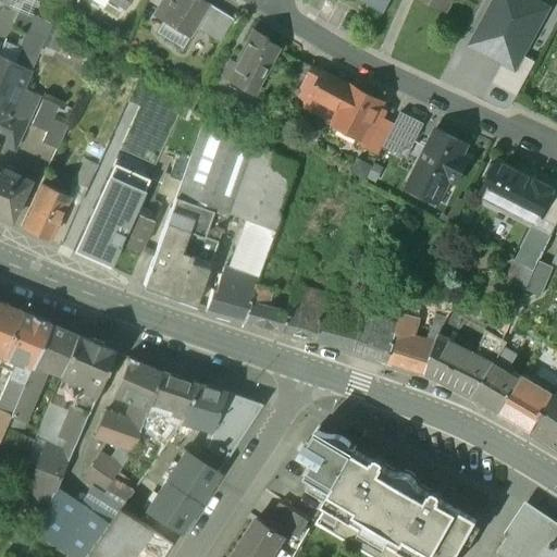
[(207,2),(202,0),(166,0),(164,3),(159,0),(150,14),(160,21),(153,32),(166,39),(174,28),(186,36),(194,25),(207,3),(207,2)]
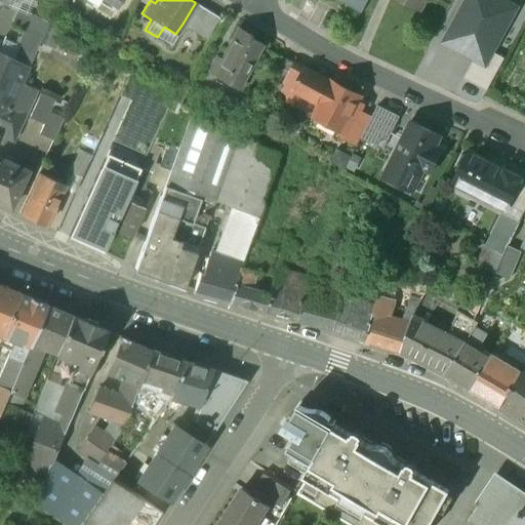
[(403,0),(421,9),(426,0),(403,0)]
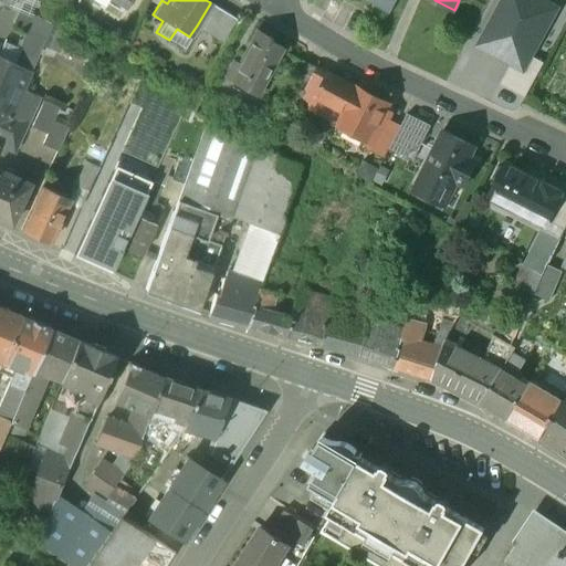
[(556,8),(541,0),(503,0),(480,44),(512,62),(524,67),(531,55),(556,8)]
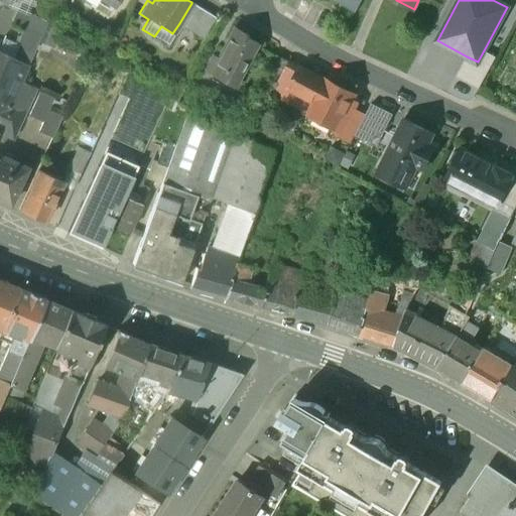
[(214,16),(191,3),(179,23),(202,37),(214,16)]
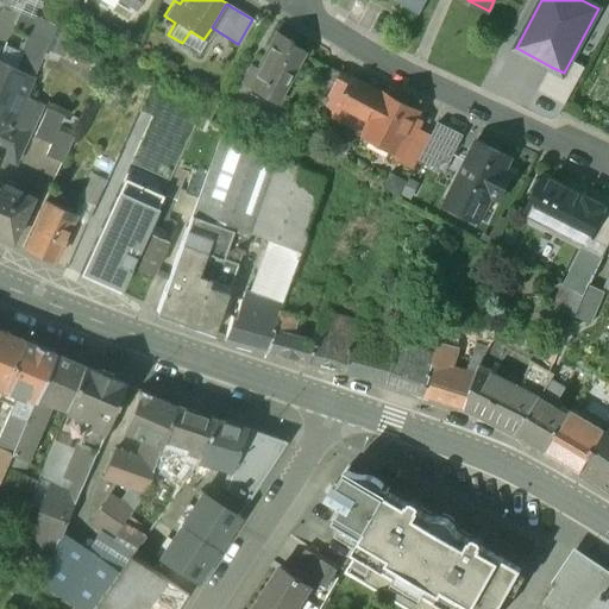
[(55,27),(36,19),(13,69),(32,77),(55,27)]
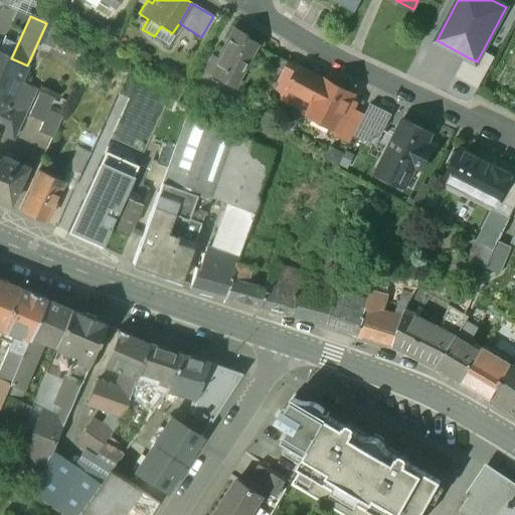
[(260,42),(232,27),(216,57),(210,54),(202,70),(229,84),(237,71),(242,74),(260,42)]
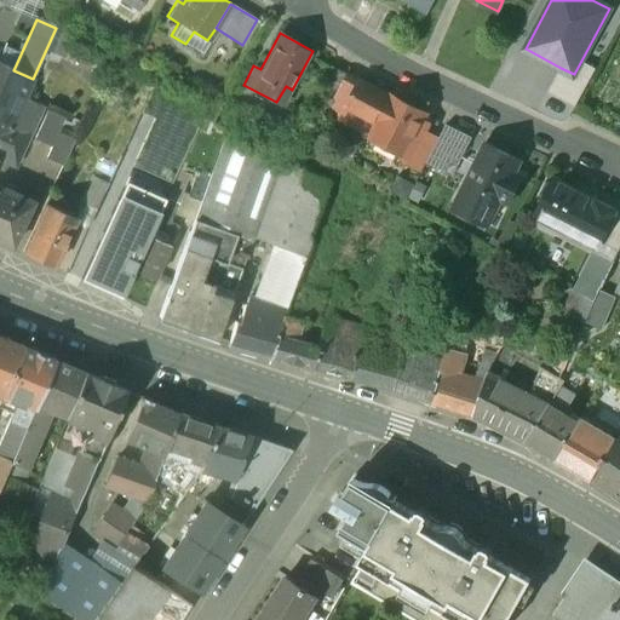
[(549,91),(575,105),(596,68),(581,61),(574,74),(561,68),(549,91)]
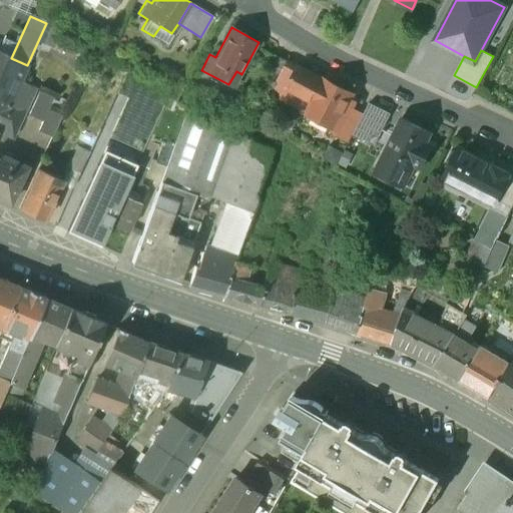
[(11,58),(0,53),(0,126),(20,82),(27,65),(11,58)]
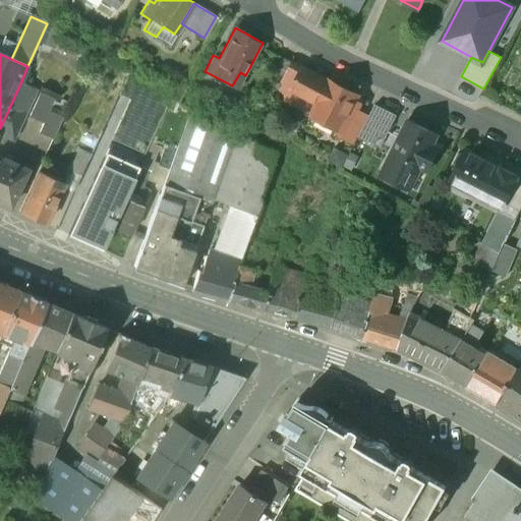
[(293,61),(281,54),(268,79),(279,85),(282,82),(293,61)]
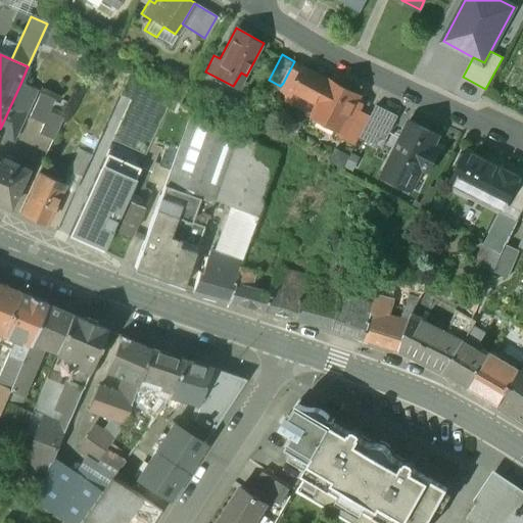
[(305,67),(294,61),(283,83),(294,89),(305,67)]
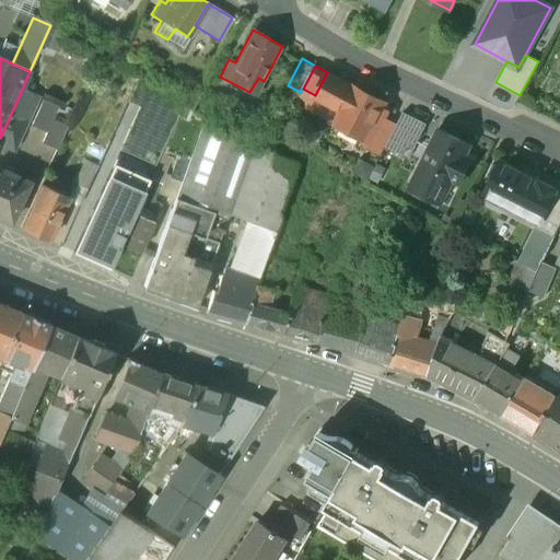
[(386,103),(327,72),(315,95),(342,109),(337,119),(337,120),(374,140),(385,119),(387,116),(381,113),(386,103)]
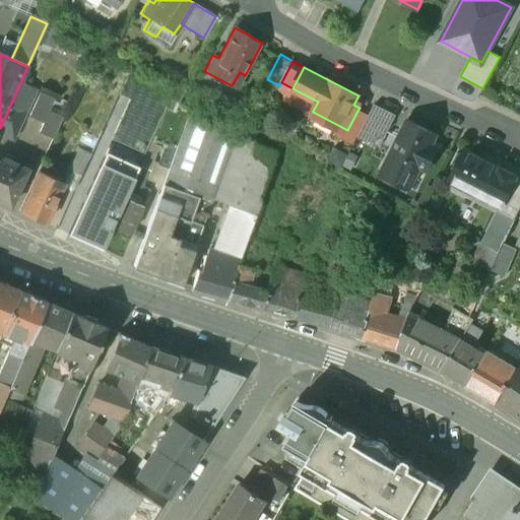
[(20,83),(0,128),(0,136),(12,142),(35,90),(20,83)]
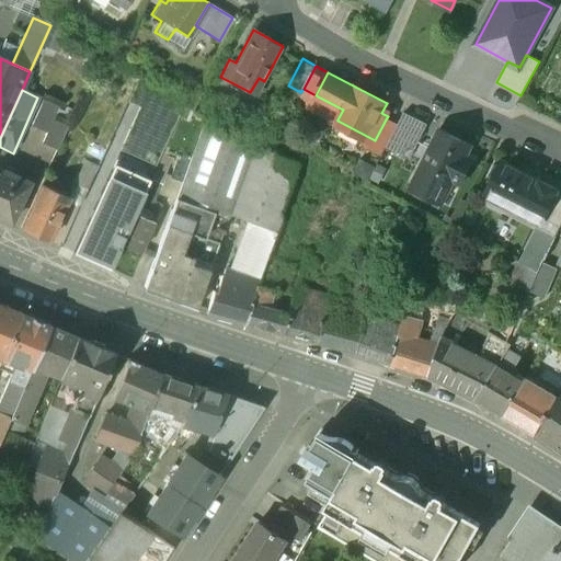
[(316,95),(310,105),(338,119),(343,110),(316,95)]
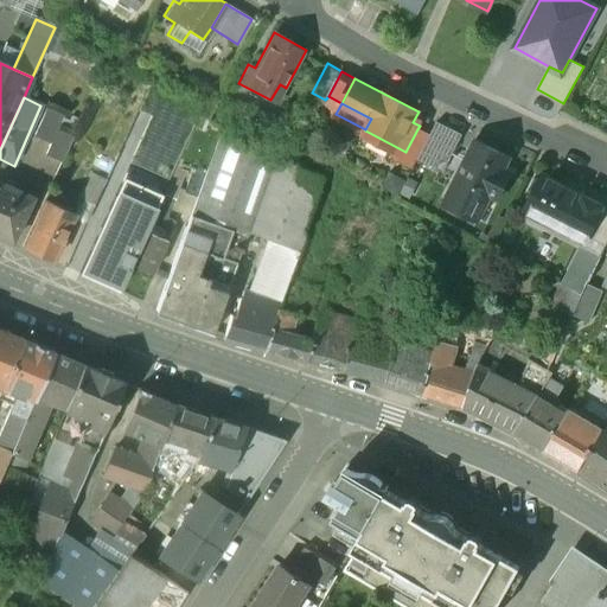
[(464,133),(438,120),(430,135),(425,146),(451,158),(464,133)]
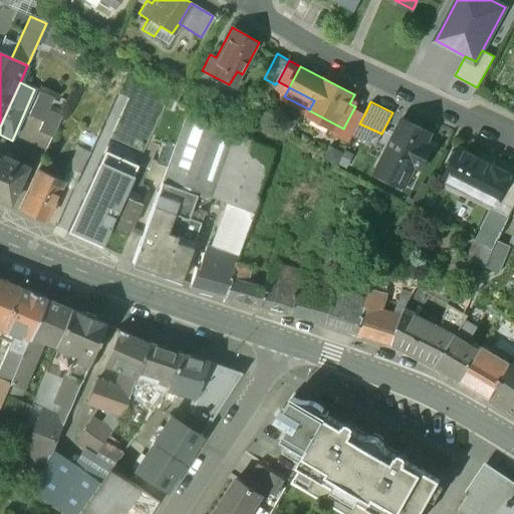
[(62,115),(49,109),(38,133),(52,139),(62,115)]
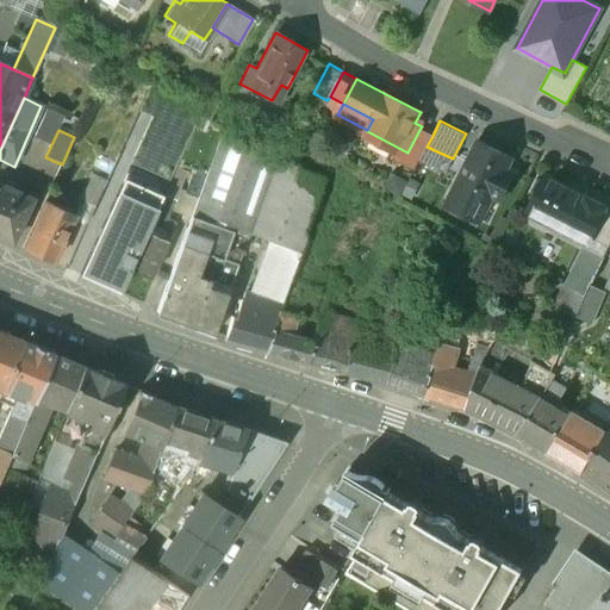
[(433,136),(419,130),(408,153),(418,159),(427,147),(433,136)]
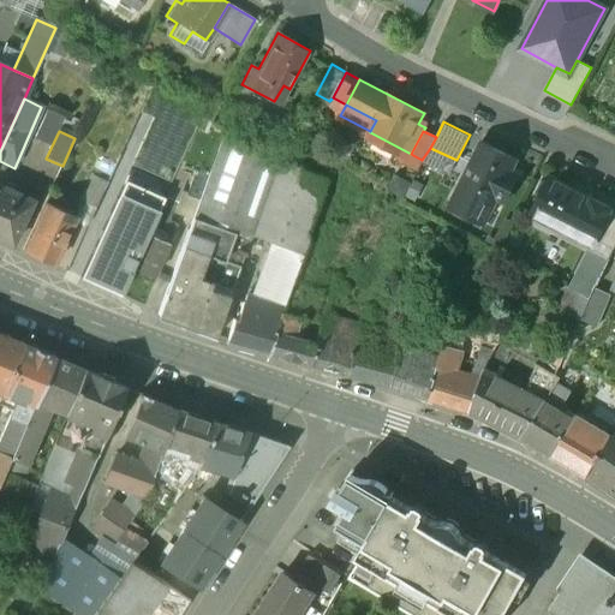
[(280,153),(222,132),(208,175),(199,199),(192,220),(250,240),(280,153)]
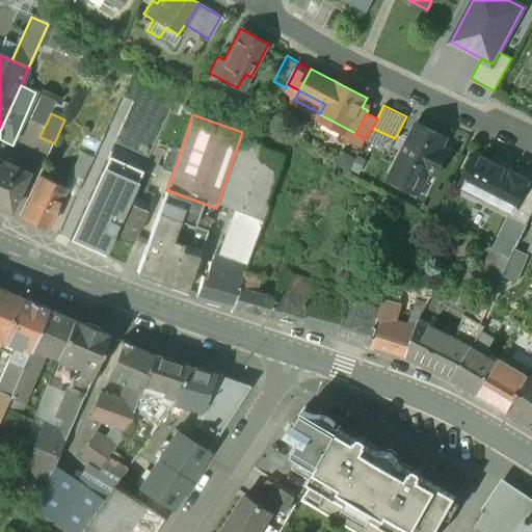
[(448,136),(417,122),(390,176),(420,191),(431,169),(437,174),(449,150),(443,147),(448,136)]
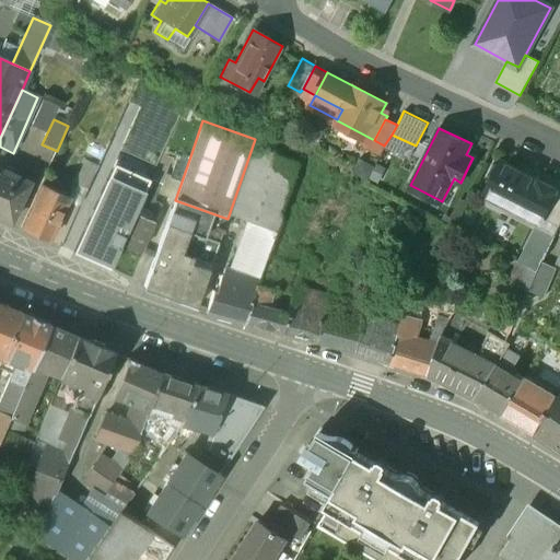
[(123,147),(108,140),(97,166),(97,167),(94,174),(106,179),(107,181),(123,147)]
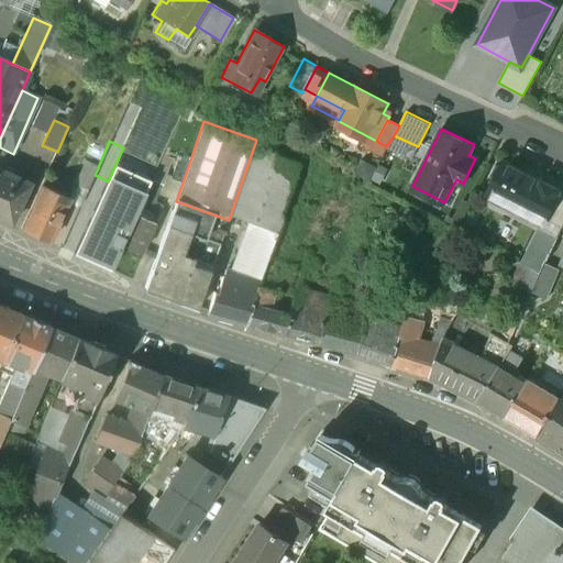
[(107,180),(74,255),(109,272),(120,246),(121,244),(134,216),(145,191),(150,181),(157,163),(123,147),(108,181),(107,180)]
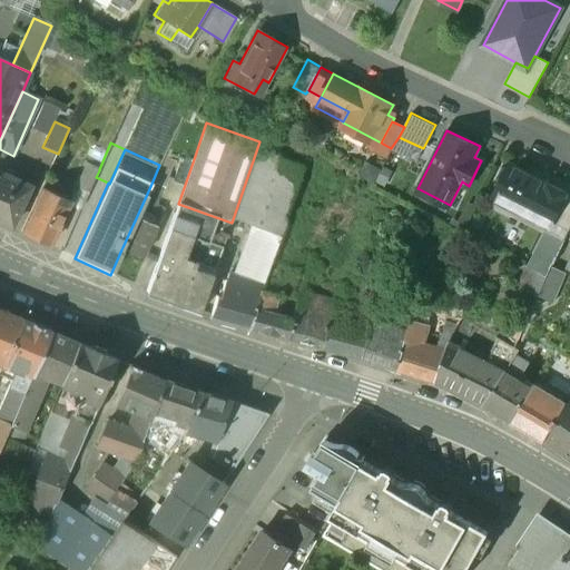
[(306,166),(257,149),(233,219),(253,226),(279,236),(306,166)]
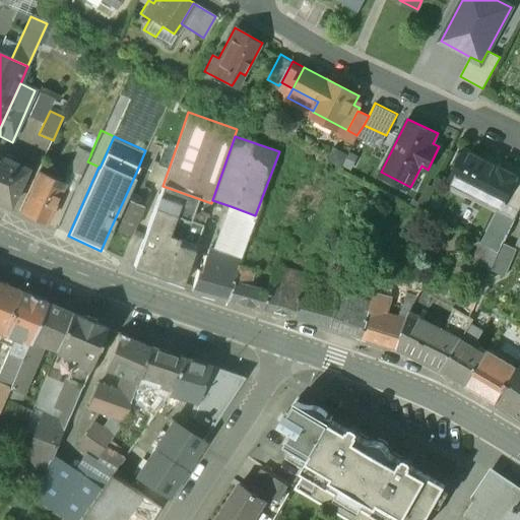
[(176,148),(165,145),(157,166),(169,169),(176,148)]
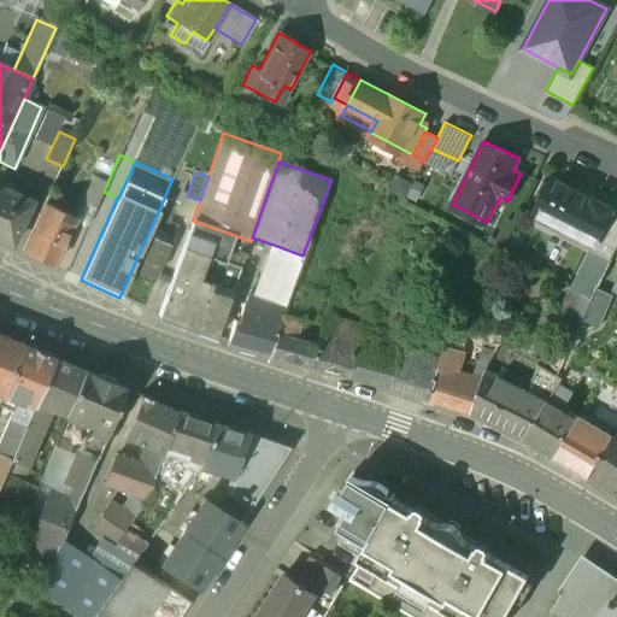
[(616,207),(552,176),(534,212),(595,244),(597,245),(613,212),(616,207)]
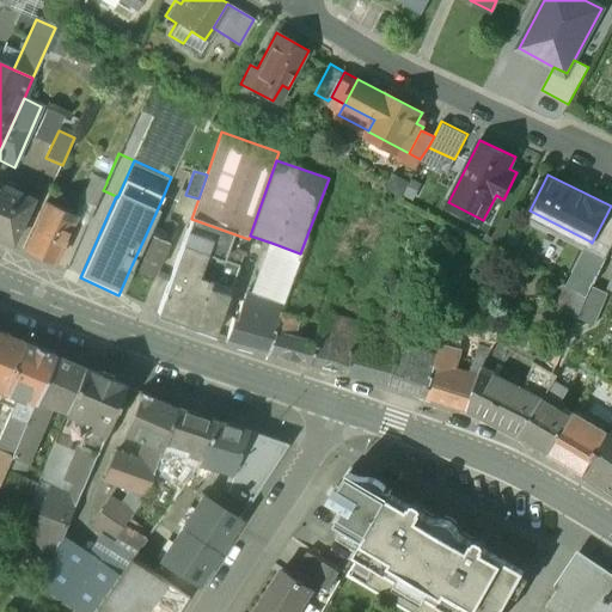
[(106,182),(92,176),(80,202),(95,208),(103,190),(106,183),(106,182)]
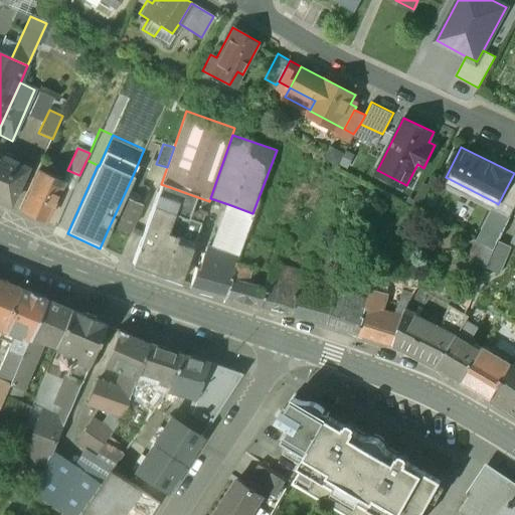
[(26,169),(0,157),(0,202),(9,207),(26,169)]
